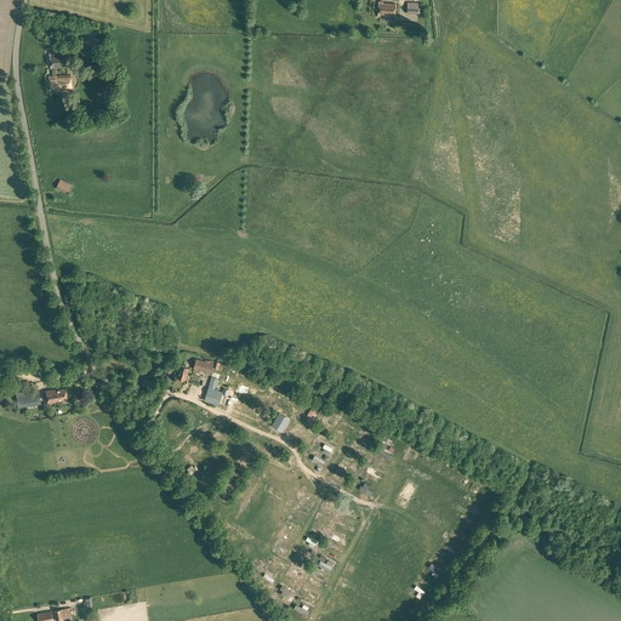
[(396,3),(382,3),(383,1),(379,1),(377,15),(394,16),(396,3)]
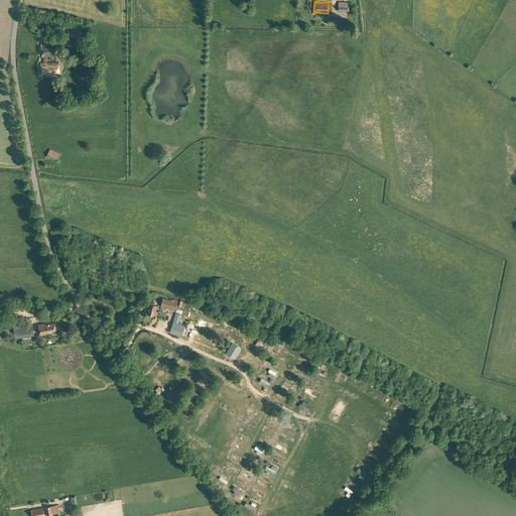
[(348,11),(348,10),(349,10),(349,6),(348,6),(348,2),(339,1),(339,11),(348,11)]
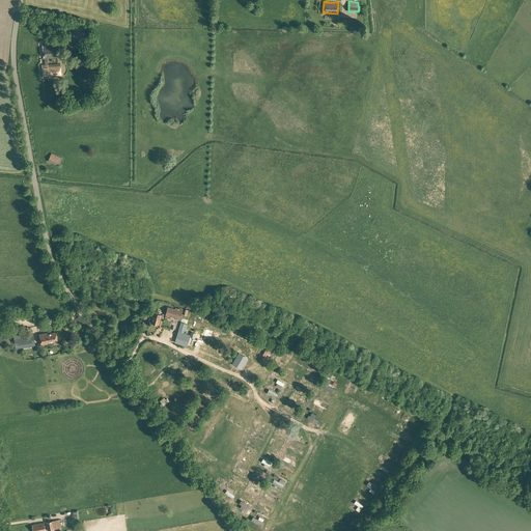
[(72,32),(72,40),(83,40),(84,32),(72,32)]
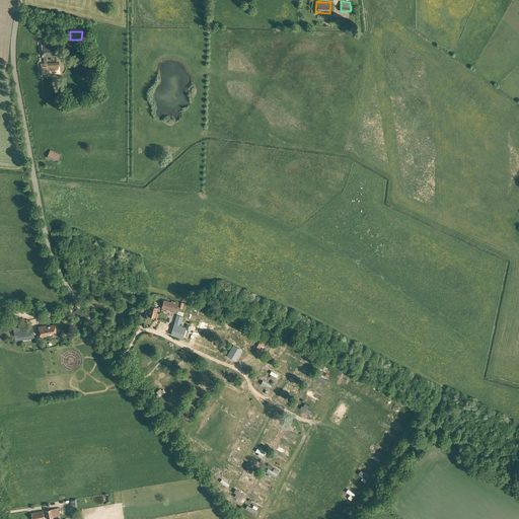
[(48,75),(60,73),(59,62),(47,63),(46,57),(58,56),(57,42),(42,43),(43,57),(44,57),(45,63),(42,63),(43,76),(48,75)]
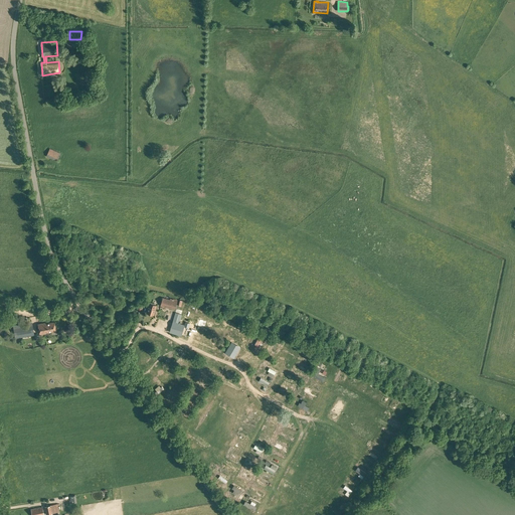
[(91,81),(90,71),(82,72),(82,74),(79,75),(80,82),(91,81)]
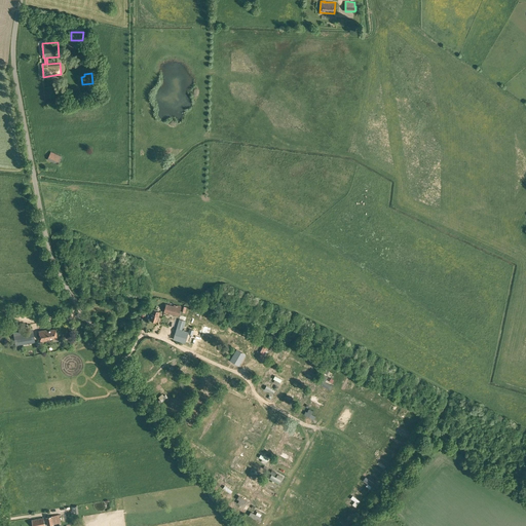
[(62,156),(50,151),(47,159),(59,164),(62,156)]
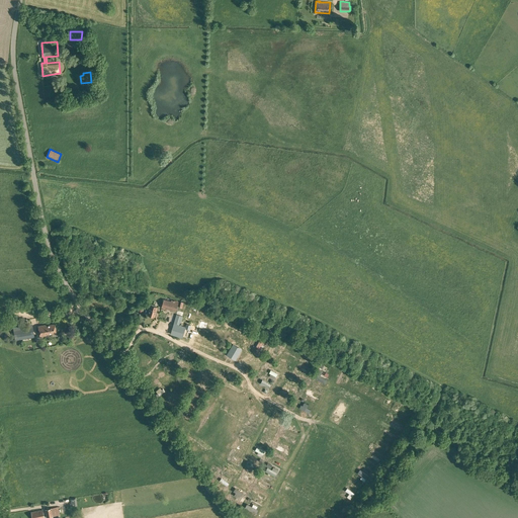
[(171,301),(163,299),(162,307),(168,309),(169,308),(174,310),(176,309),(177,304),(175,303),(176,300),(171,299),(171,301)]
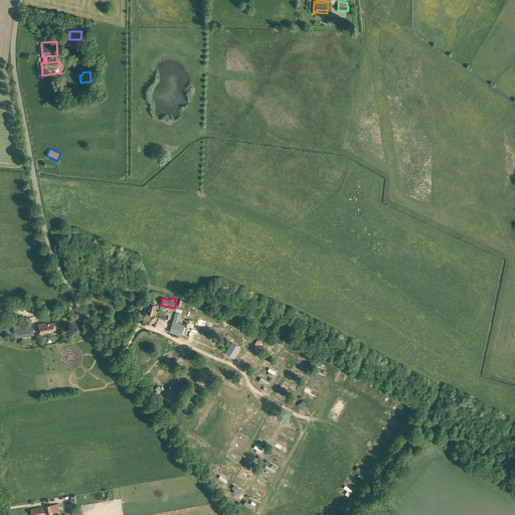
[(156,306),(149,304),(147,312),(154,314),(156,306)]
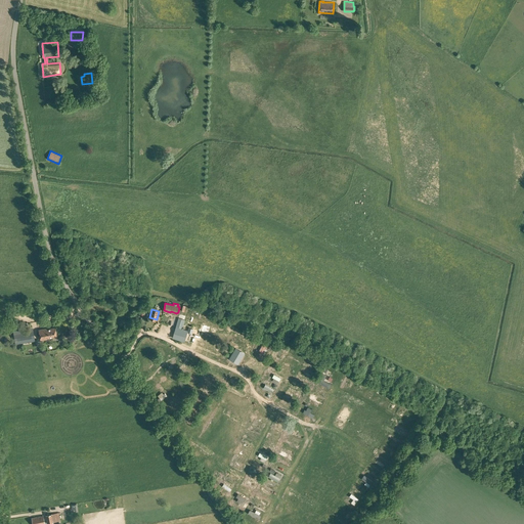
[(179,314),(176,326),(173,337),(184,341),(187,331),(182,329),(185,315),(179,314)]
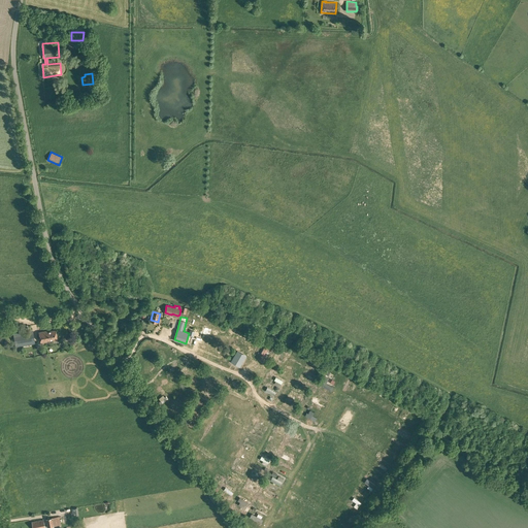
[(17,333),(19,343),(15,344),(17,351),(20,350),(20,344),(35,342),(33,330),(17,333)]
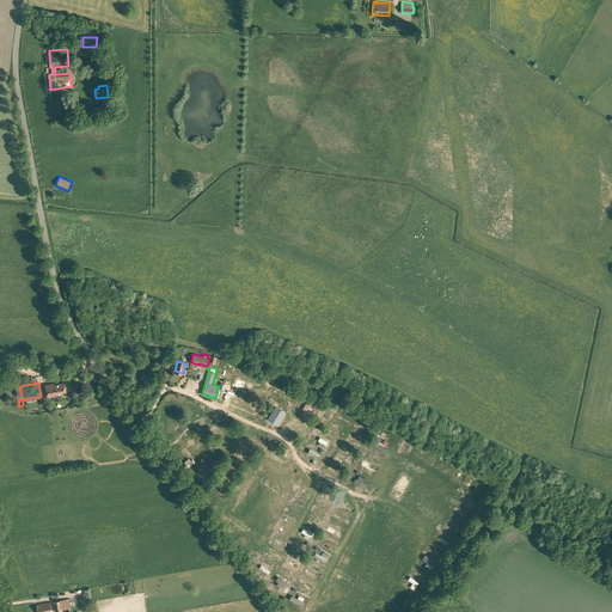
[(46,385),(48,397),(57,395),(57,393),(66,392),(65,383),(55,384),(55,383),(46,385)]
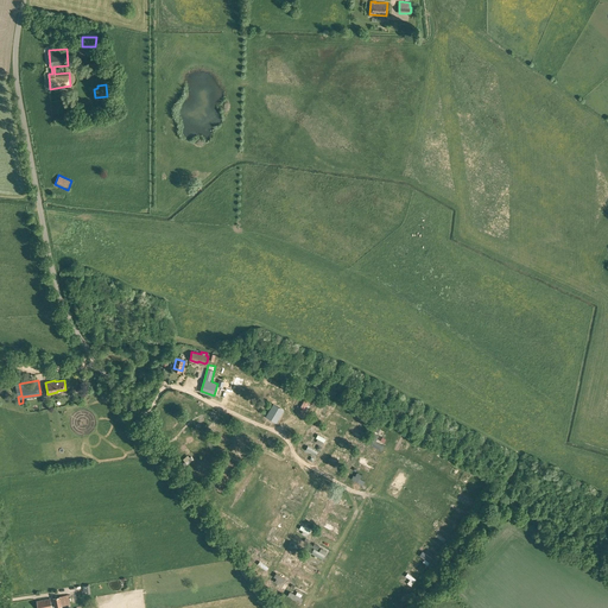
[(284,410),(273,403),(265,416),(276,423),(284,410)]
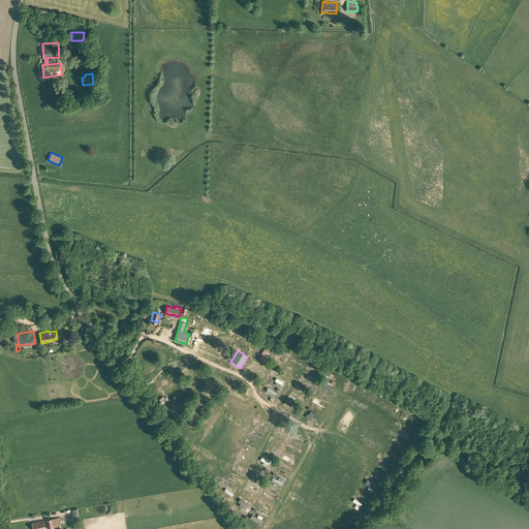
[(292,352),(288,362),(294,365),(300,355),(292,352)]
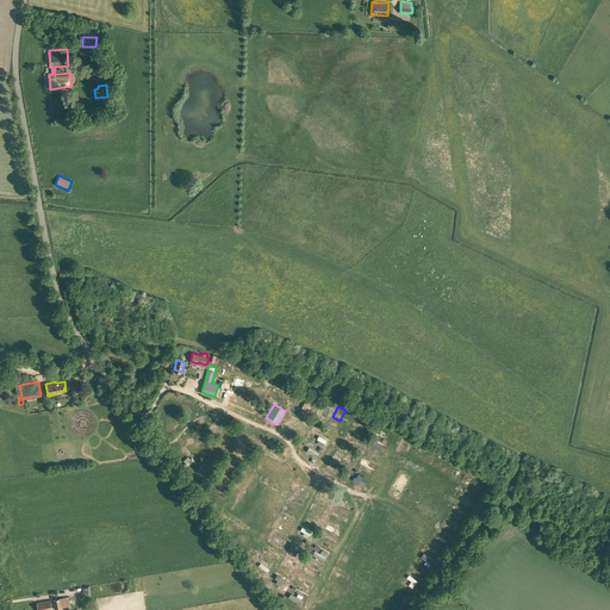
[(310,428),(306,429),(304,433),(305,437),(310,439),(313,437),(316,434),(315,429),(310,428)]
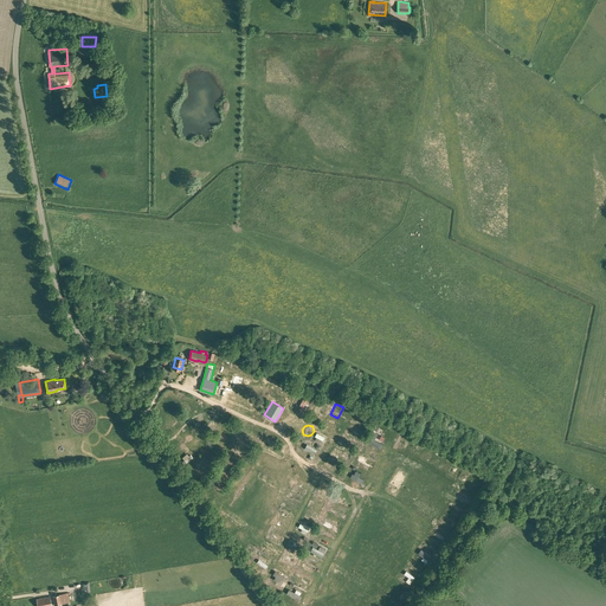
[(368,442),(381,449),(385,444),(376,439),(381,431),(379,430),(379,431),(375,430),(368,442)]
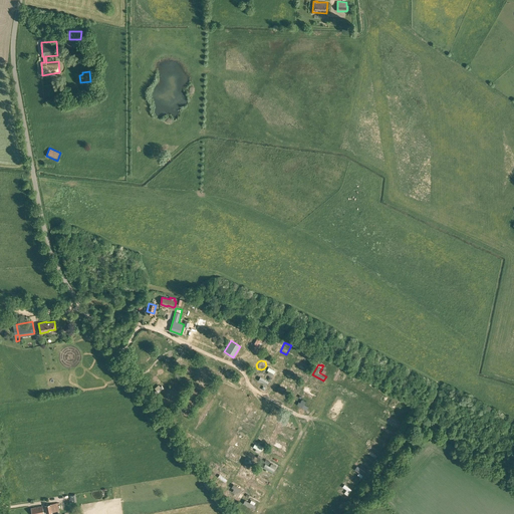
[(271,365),(266,373),(271,377),(277,368),(271,365)]
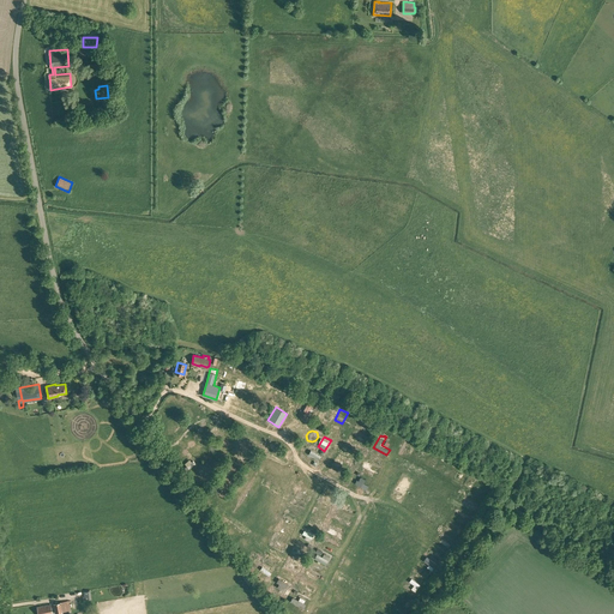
[(345,450),(357,456),(360,450),(349,444),(345,450)]
